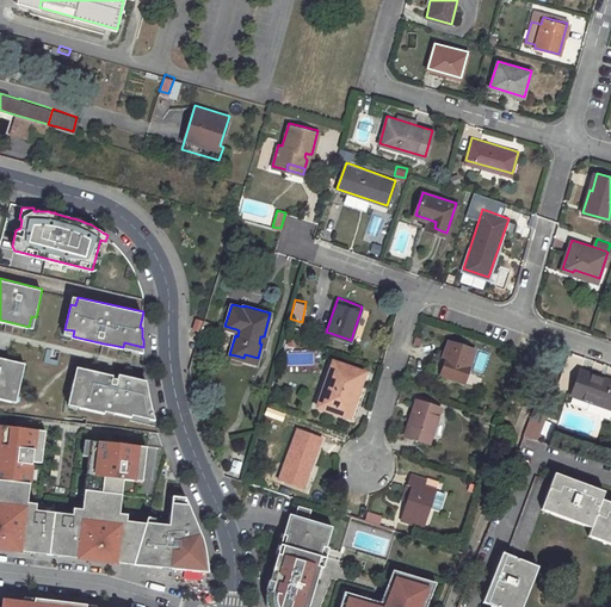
[(13,332),(14,323),(6,321),(4,330),(13,332)]
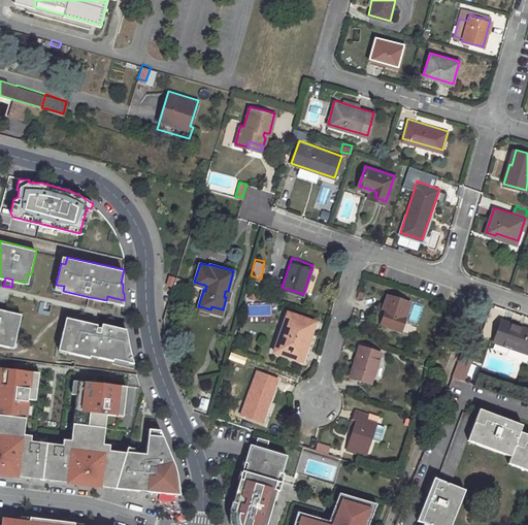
[(387,305),(382,322),(401,328),(410,300),(388,293),(385,304),(387,305)]
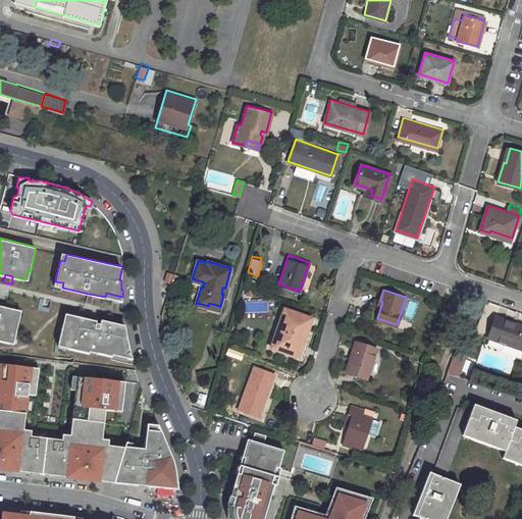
[(15,333),(19,317),(15,316),(17,308),(0,303),(0,339),(9,342),(11,332),(15,333)]
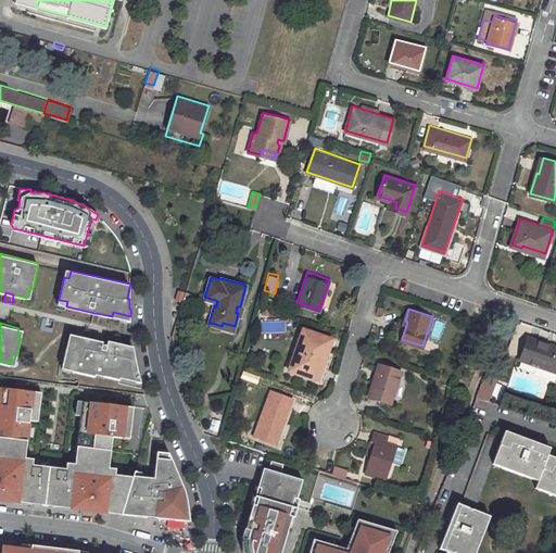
[(324,361),(321,360),(325,349),(329,337),(303,327),(289,367),(317,378),(324,361)]
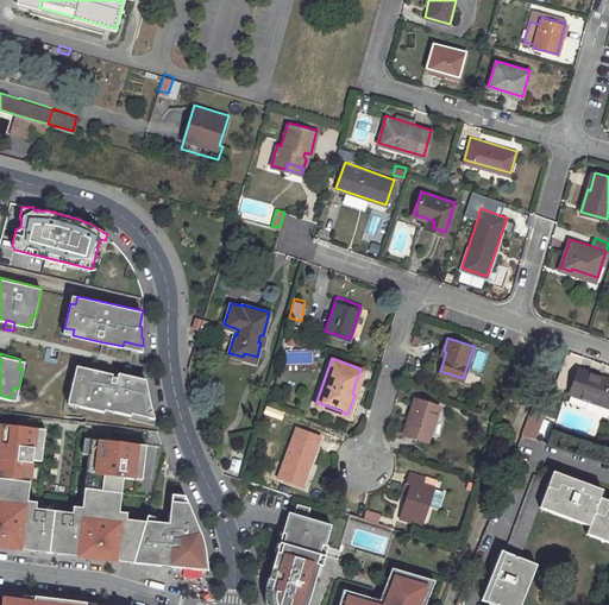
[(150,403),(148,395),(139,392),(144,378),(118,371),(117,376),(112,375),(112,372),(104,371),(81,365),(79,377),(73,376),(68,397),(80,399),(79,404),(104,410),(104,408),(113,410),(130,414),(131,411),(132,408),(149,413),(148,416),(154,417),(150,403)]
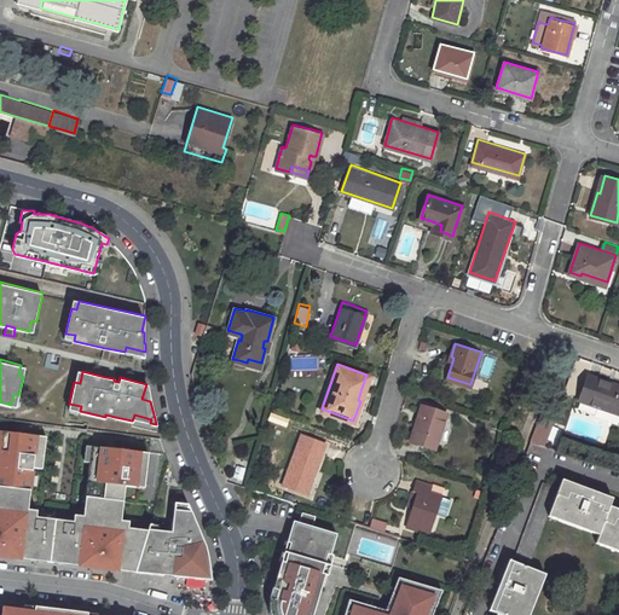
[(618,384),(588,373),(579,398),(618,411),(618,384)]
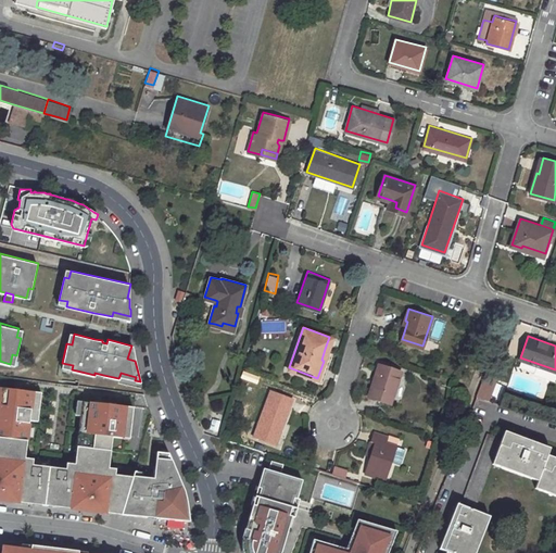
[(325,349),(321,360),(324,361),(317,378),(324,380),(333,352),(325,349)]
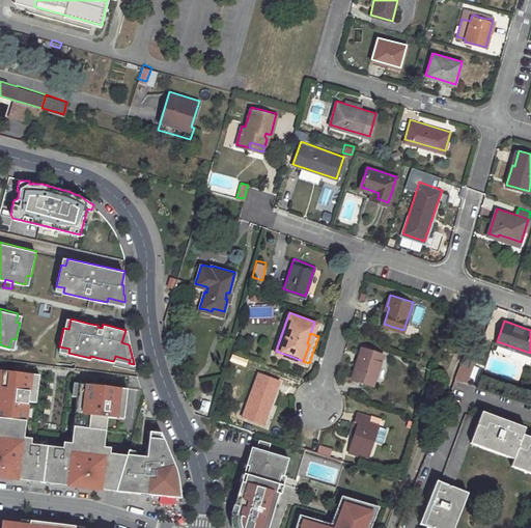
[(362,345),(352,376),(373,383),(383,353),(362,345)]
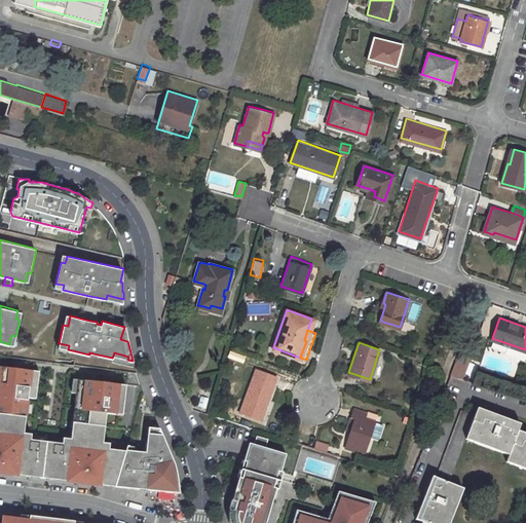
[(459,349),(451,373),(462,377),(471,353),(459,349)]
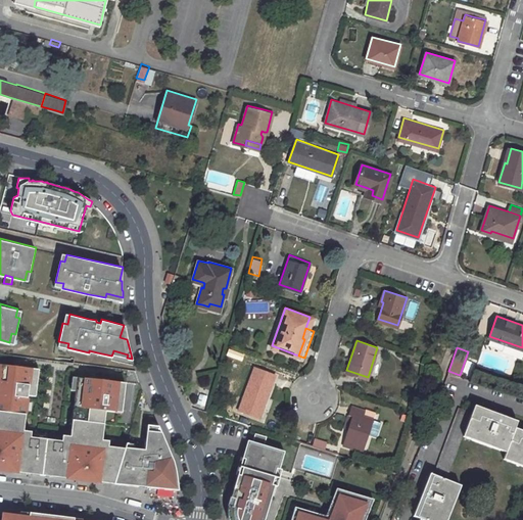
[(0,385),(16,388),(17,385),(45,388),(47,370),(1,364),(0,375),(0,385)]
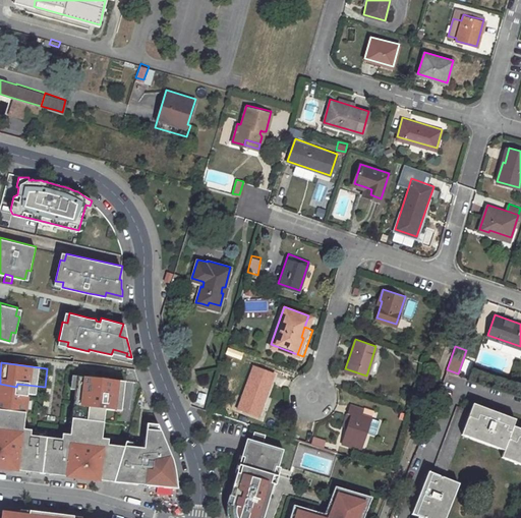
[(253,363),(237,406),(258,414),(274,371),(253,363)]
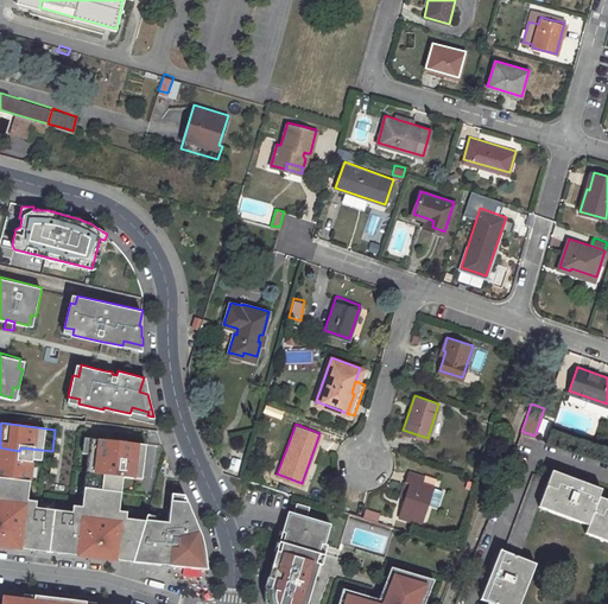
[(96,436),(94,462),(115,464),(115,462),(115,459),(127,461),(128,458),(140,459),(143,436),(130,434),(128,438),(96,436)]
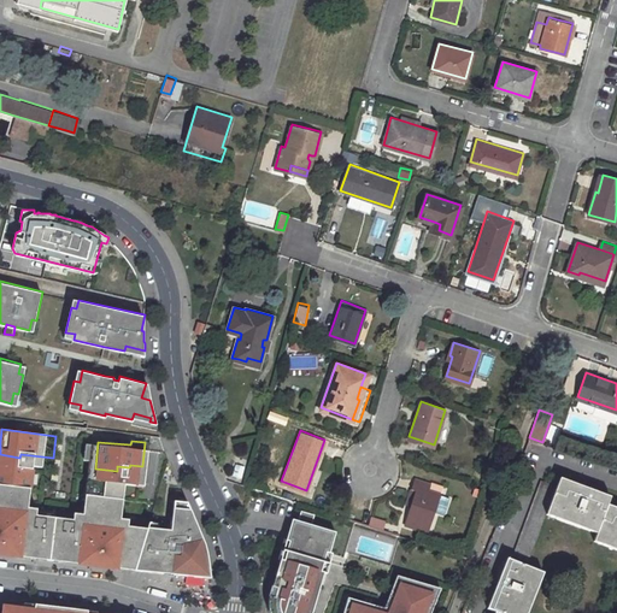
[(231,475),(242,477),(245,463),(235,461),(231,475)]
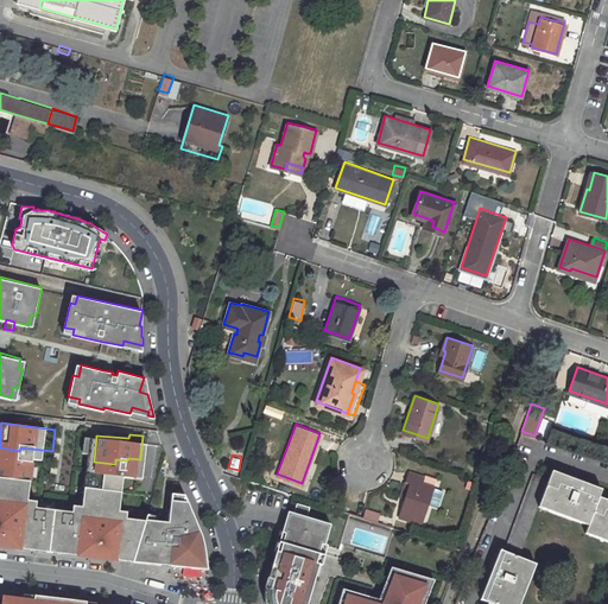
[(607,533),(607,497),(599,495),(601,487),(576,477),(574,482),(565,478),(568,474),(552,468),(549,476),(533,470),(506,544),(521,550),(538,503),(546,507),(549,503),(580,514),(578,519),(588,522),(584,531),(594,534),(596,529),(607,533)]
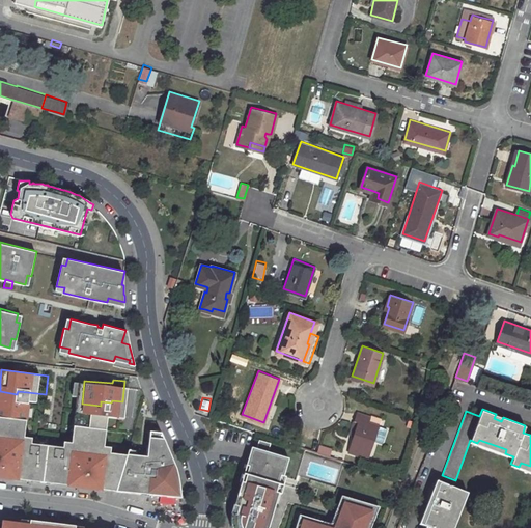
[(357,411),(354,419),(358,420),(353,434),(347,449),(368,456),(379,424),(368,420),(370,415),(357,411)]
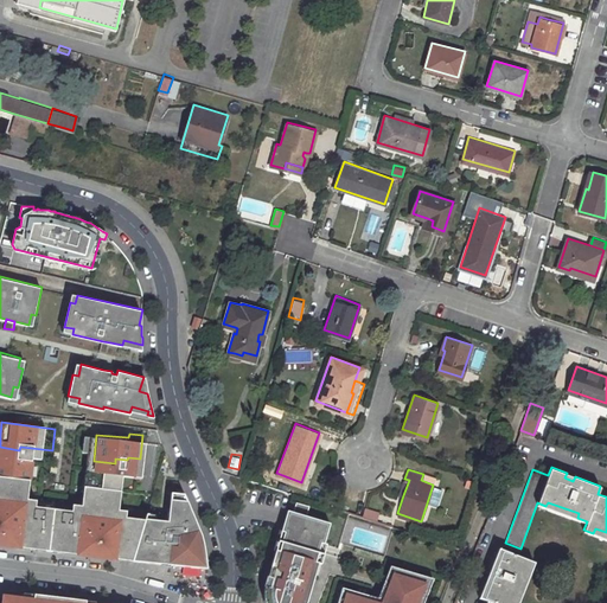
[(0,538),(13,540),(12,544),(91,555),(91,551),(104,552),(103,556),(132,559),(144,518),(125,515),(116,514),(117,508),(120,488),(89,485),(89,496),(82,496),(82,505),(81,511),(72,510),(36,505),(26,504),(27,496),(30,478),(0,474),(0,538)]
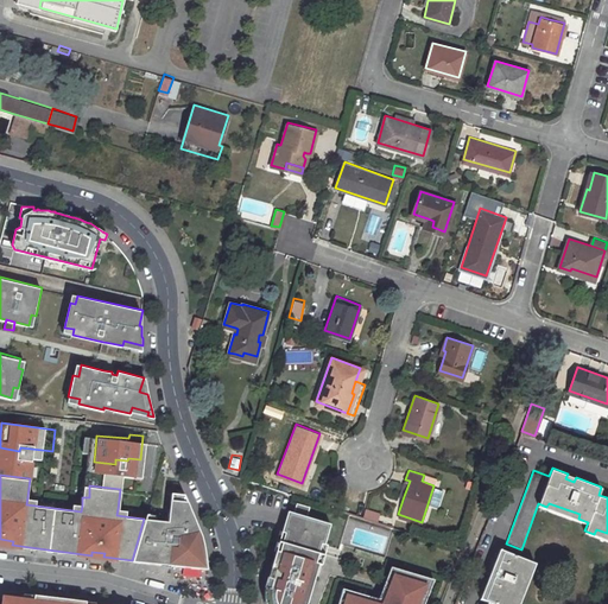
[(168,521),(144,519),(132,560),(206,568),(206,567),(206,566),(206,565),(204,564),(204,563),(204,561),(204,560),(204,559),(204,558),(204,557),(204,555),(203,554),(203,553),(203,552),(203,551),(203,550),(202,548),(202,547),(202,546),(202,545),(202,544),(201,542),(201,541),(201,540),(201,539),(200,538),(200,536),(200,535),(181,494),(169,493),(168,521)]
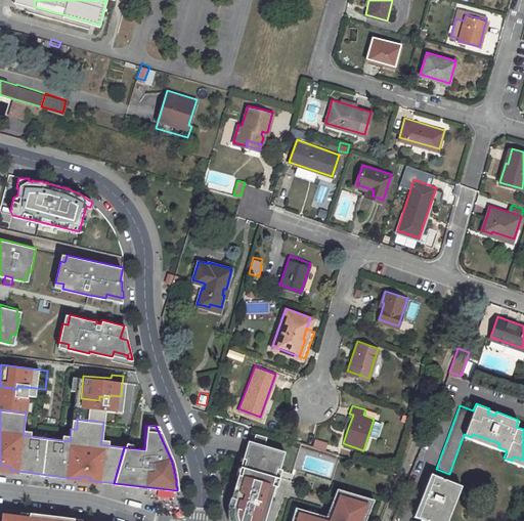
[(285,450),(265,444),(267,436),(256,432),(253,441),(261,443),(256,461),(244,457),(232,492),(229,505),(229,506),(228,506),(228,507),(228,508),(228,509),(228,510),(228,511),(228,512),(228,513),(228,514),(228,515),(228,516),(228,517),(228,518),(228,519),(229,519),(229,520),(264,520),(275,485),(277,477),(274,476),(277,467),(279,468),(285,450)]
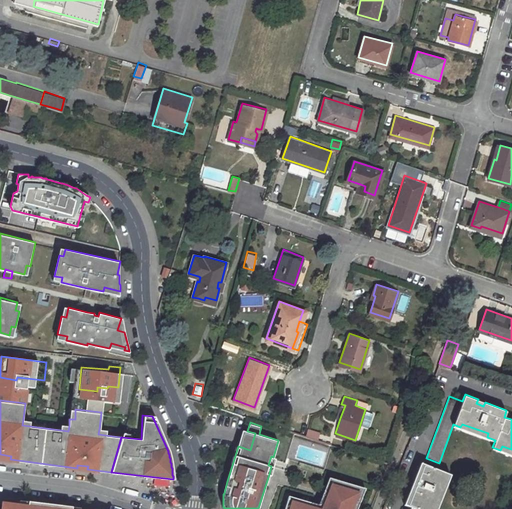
[(462,424),(460,427),(487,437),(488,433),(462,424)]
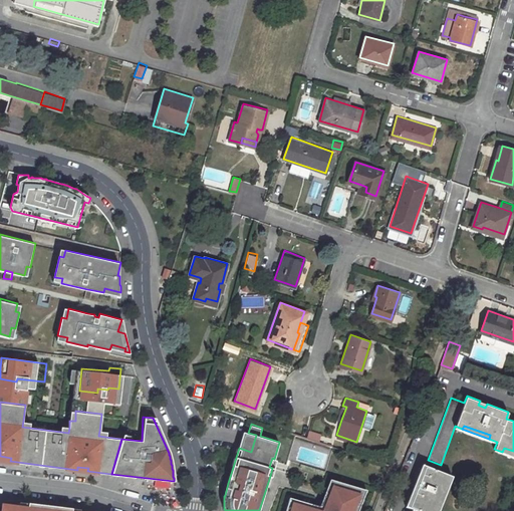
[(307,438),(319,440),(321,431),(308,429),(307,438)]
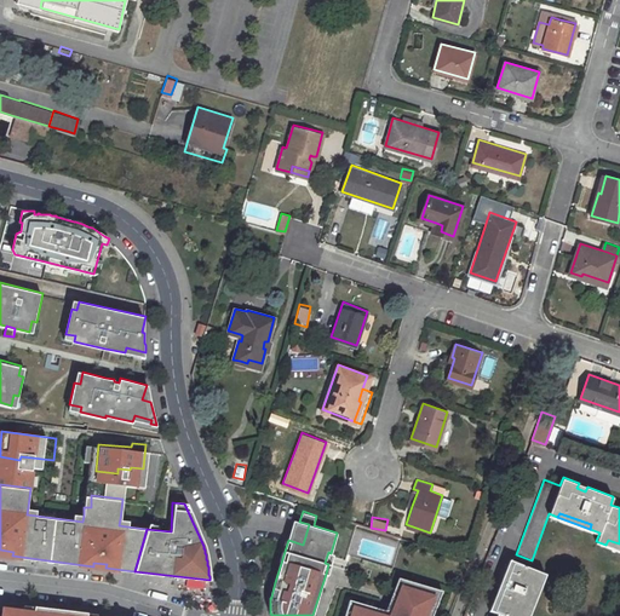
[(294,519),(288,540),(303,545),(309,524),(299,522),(294,519)]
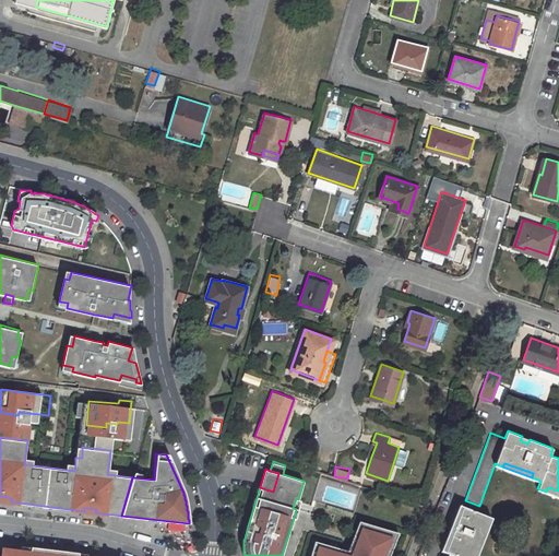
[(340,501),(351,506),(356,493),(344,488),(340,501)]
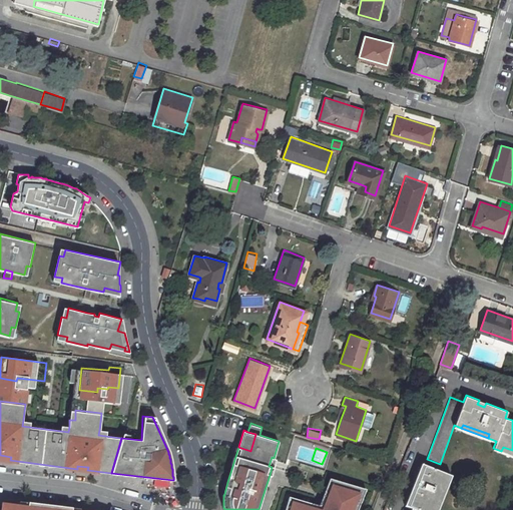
[(437,509),(439,508),(435,506),(445,480),(449,482),(452,474),(422,462),(413,483),(417,484),(414,492),(411,490),(405,504),(412,506),(410,509),(437,509)]
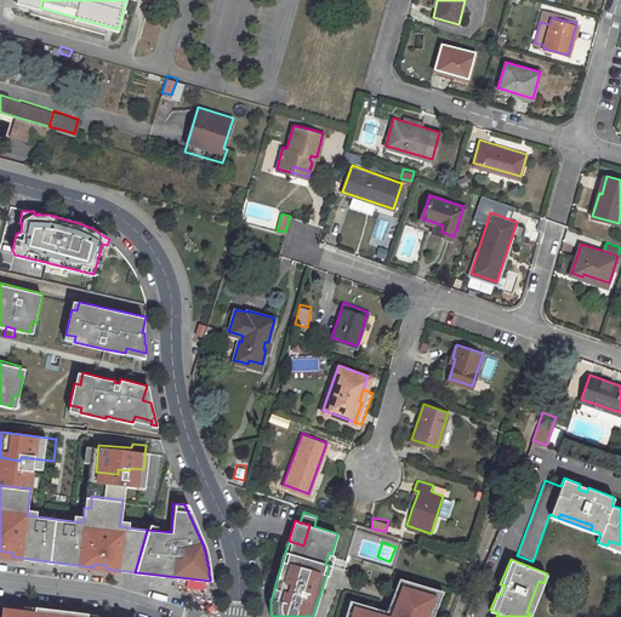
[(434,611),(443,590),(399,577),(391,598),(397,600),(389,616),(376,613),(379,607),(349,599),(343,616),(427,616),(429,610),(434,611)]
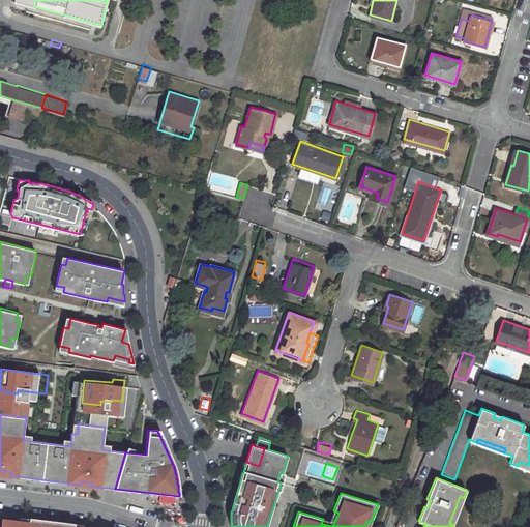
[(460,496),(449,523),(453,525),(464,498),(460,496)]
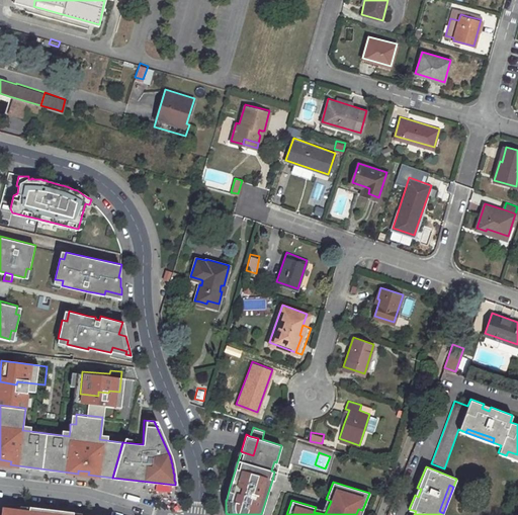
[(322,509),(316,507),(314,512),(325,514),(331,501),(326,499),(322,509)]
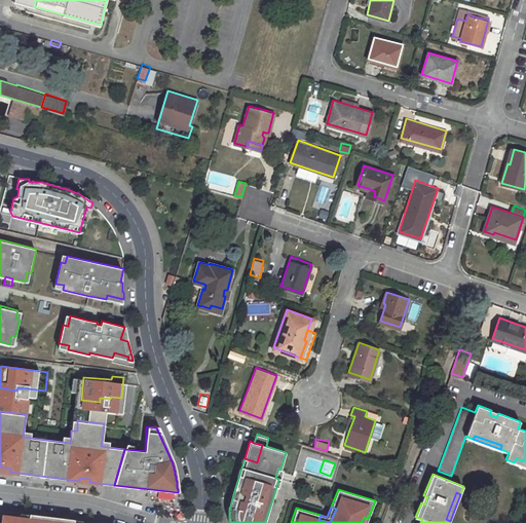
[(73,522),(74,520),(20,513),(19,518),(2,516),(1,522),(73,522)]
